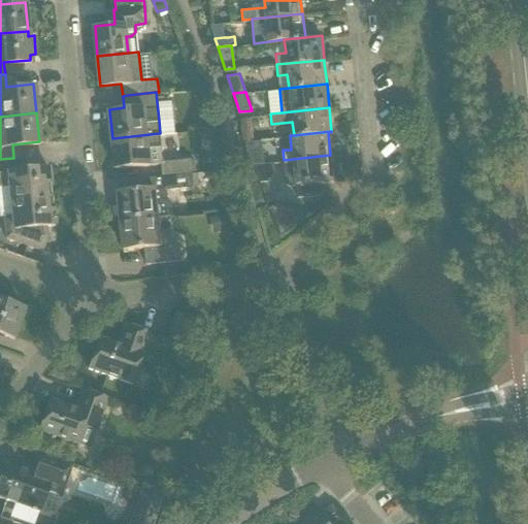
[(160,133),(112,138),(116,167),(135,165),(161,162),(161,160),(163,160),(160,133)]
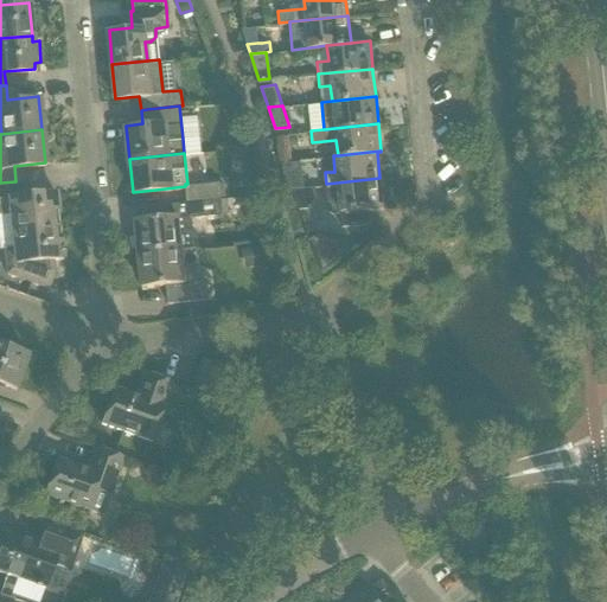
[(301,160),(282,162),(285,184),(304,181),(301,160)]
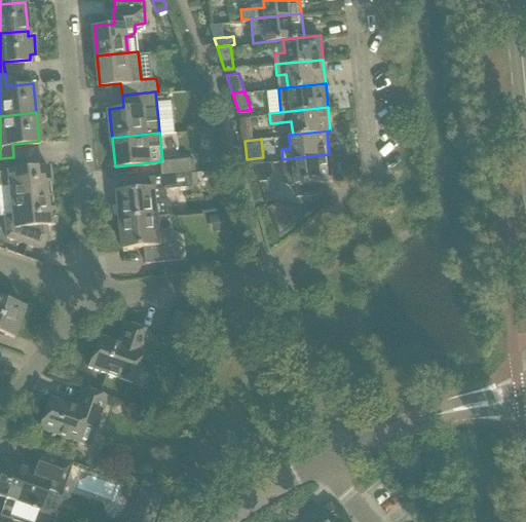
[(282,159),(283,170),(284,170),(285,181),(288,184),(295,183),(296,195),(321,193),(320,181),(332,179),(329,154),(282,159)]
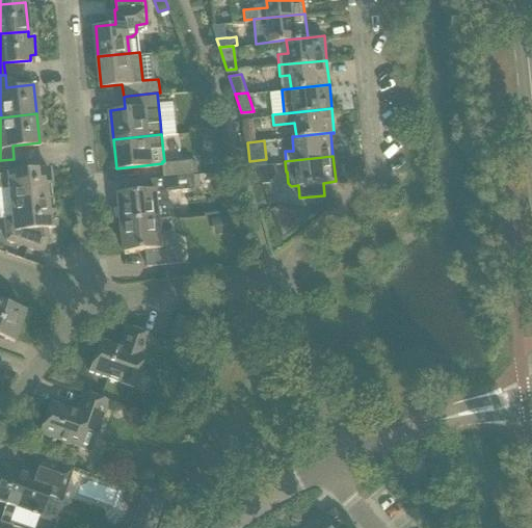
[(163,177),(169,176),(194,174),(192,158),(162,161),(163,177)]
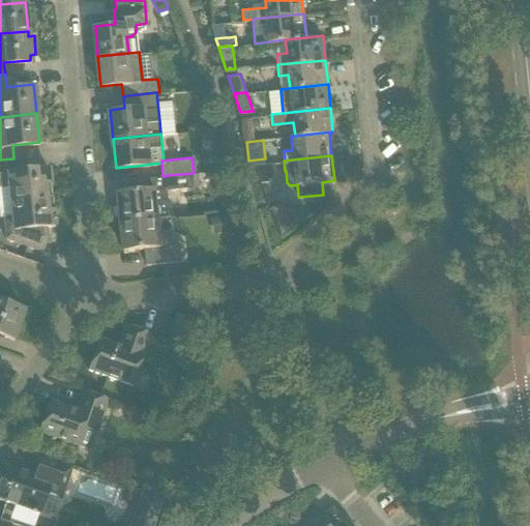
[(51,195),(48,167),(0,171),(0,185),(7,185),(9,200),(51,195)]
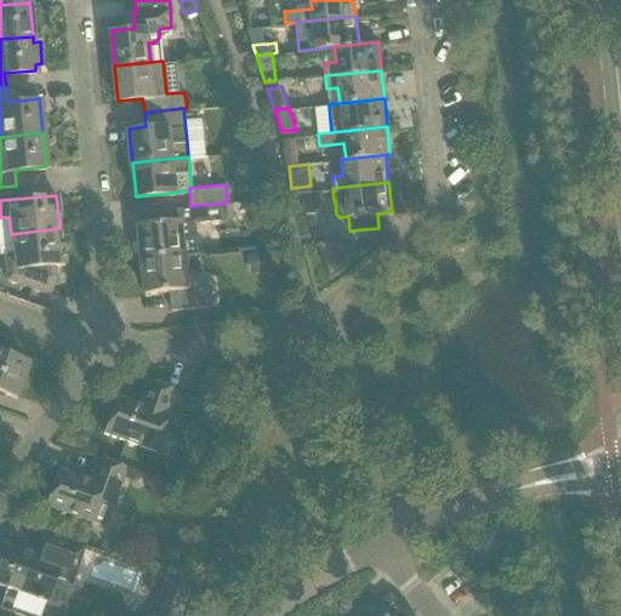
[(201,251),(200,238),(197,233),(195,222),(228,218),(227,203),(198,205),(191,206),(171,207),(174,221),(138,224),(142,258),(184,254),(204,252),(204,251),(201,251)]
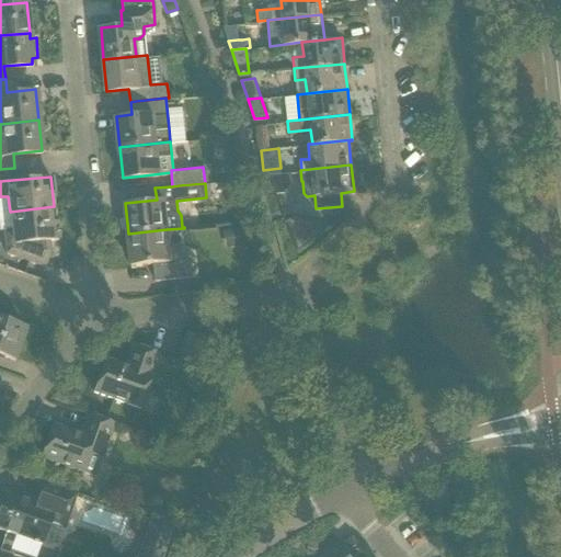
[(44,264),(49,249),(48,238),(57,237),(54,206),(10,212),(11,227),(3,228),(6,251),(44,264)]
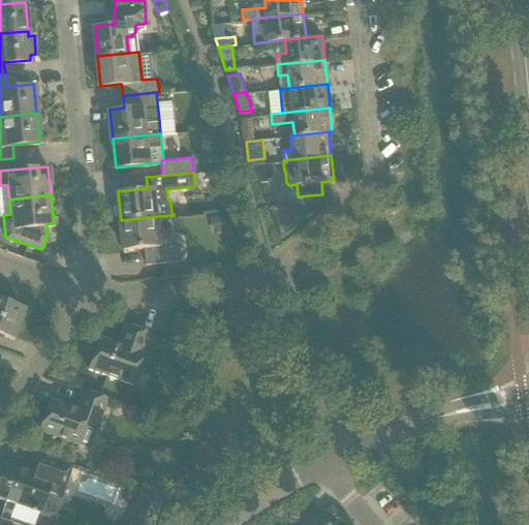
[(281,234),(305,215),(301,210),(276,204),(271,206),(281,234)]
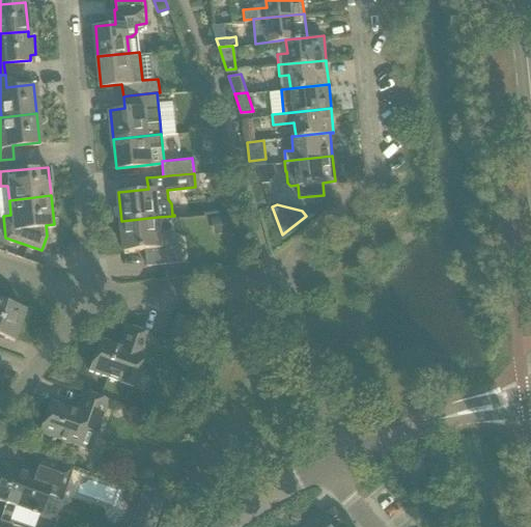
[(215,232),(231,230),(229,214),(213,216),(215,232)]
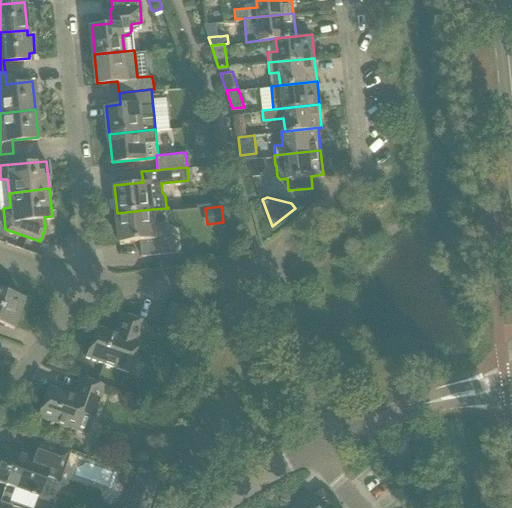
[(152,209),(117,213),(120,241),(140,239),(148,238),(149,253),(177,251),(175,236),(175,229),(162,223),(154,224),(152,209)]
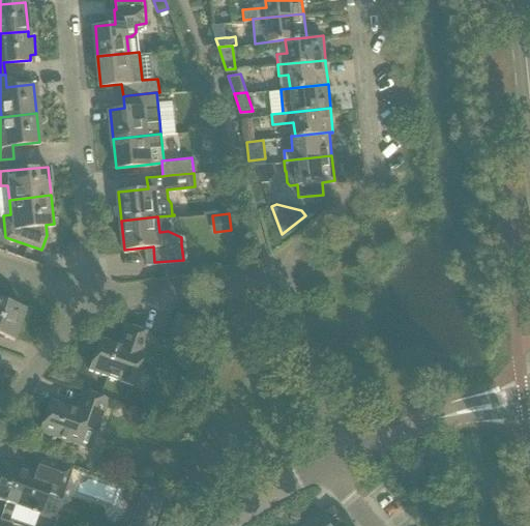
[(0,333),(12,338),(23,308),(0,299),(0,333)]
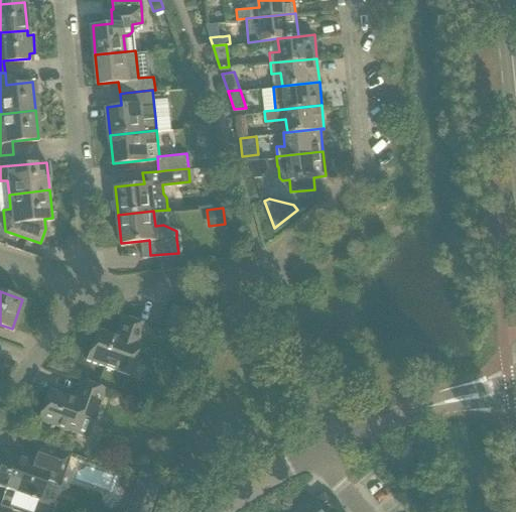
[(170,302),(165,314),(196,325),(200,312),(170,302)]
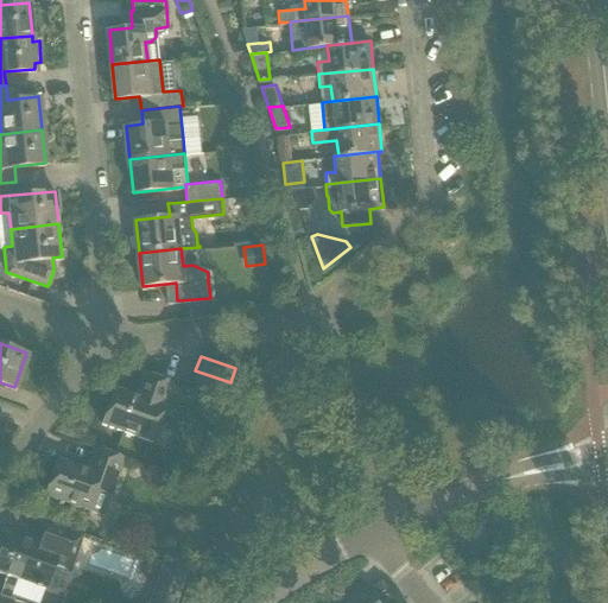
[(163,404),(171,380),(144,370),(135,394),(113,386),(101,421),(151,439),(163,404)]
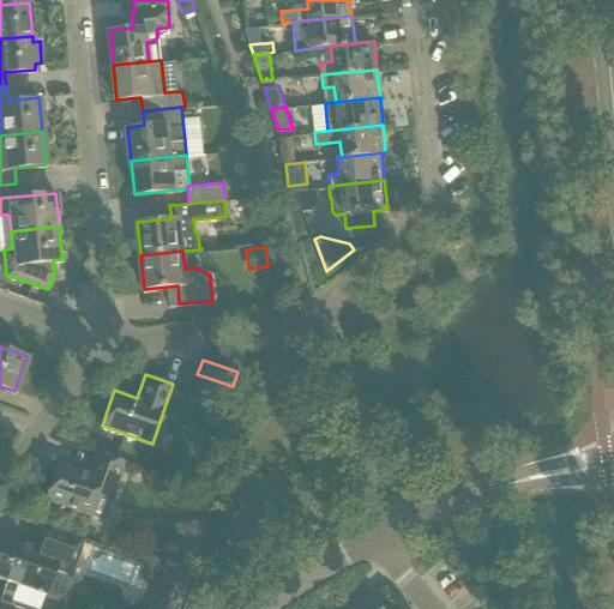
[(56,462),(44,498),(67,506),(90,514),(103,518),(110,499),(125,459),(116,457),(95,450),(86,471),(56,462)]
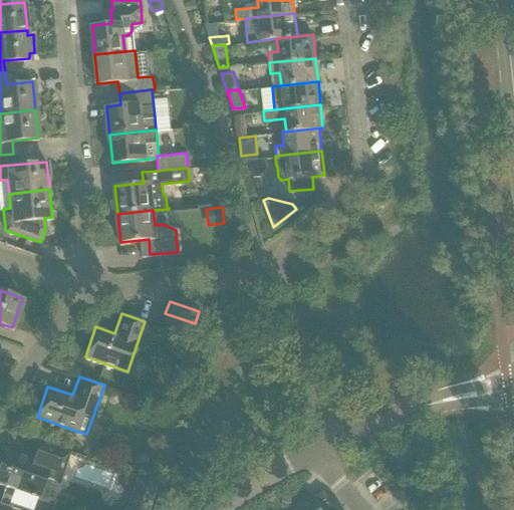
[(58,482),(69,450),(33,437),(26,457),(0,448),(0,482),(38,496),(44,477),(58,482)]
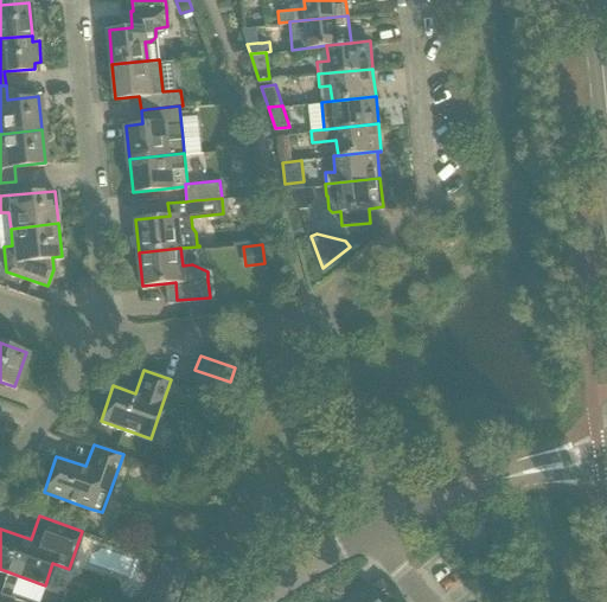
[(179,565),(184,551),(168,545),(164,559),(179,565)]
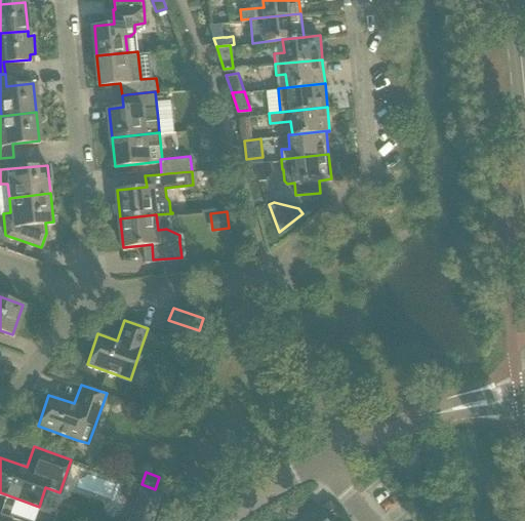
[(153,515),(161,492),(140,485),(132,507),(153,515)]
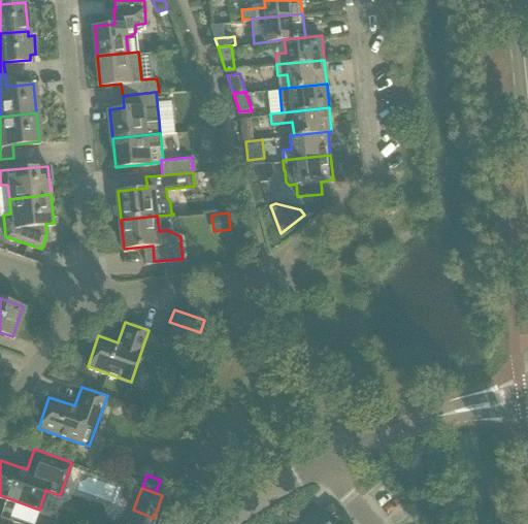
[(332,502),(323,510),(328,516),(337,509),(332,502)]
